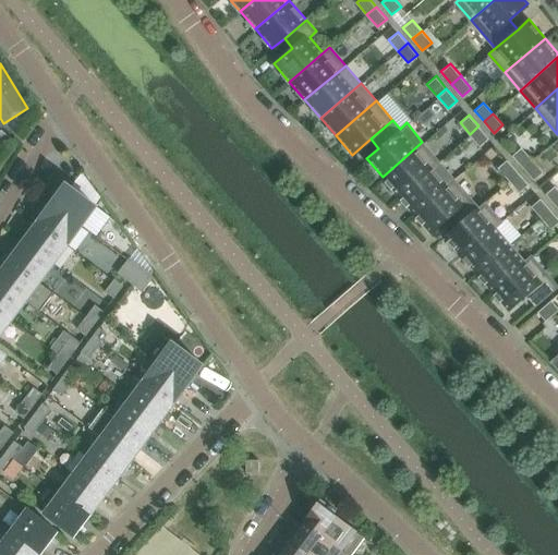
[(488,137),(478,125),(470,134),(480,145),(488,137)]
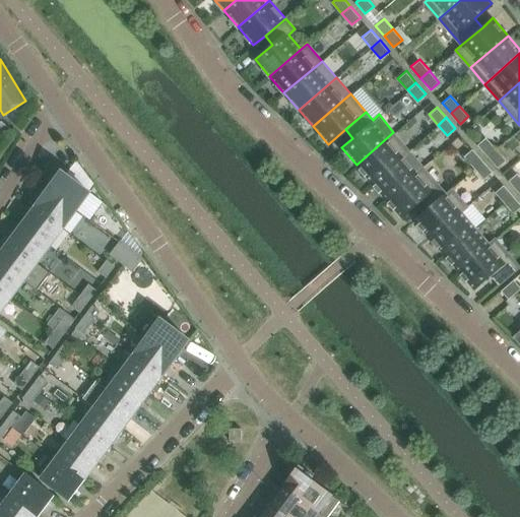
[(0,135),(3,138),(10,128),(0,120),(0,135)]
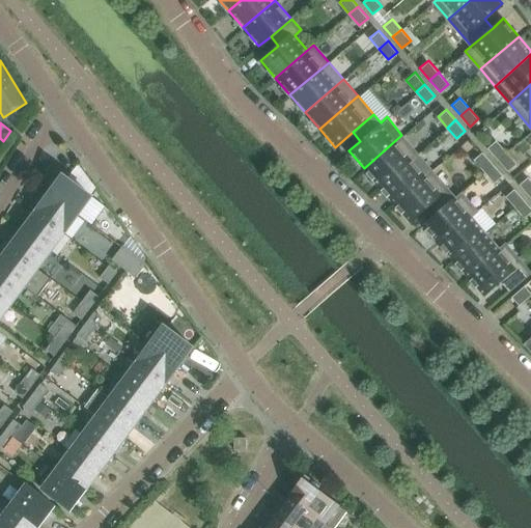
[(380,186),(417,153),(401,135),(364,168),(380,186)]
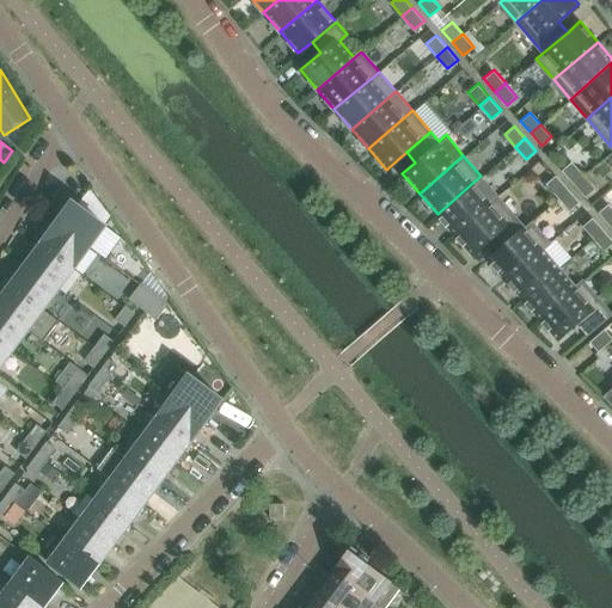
[(583,173),(571,160),(562,169),(574,183),(583,173)]
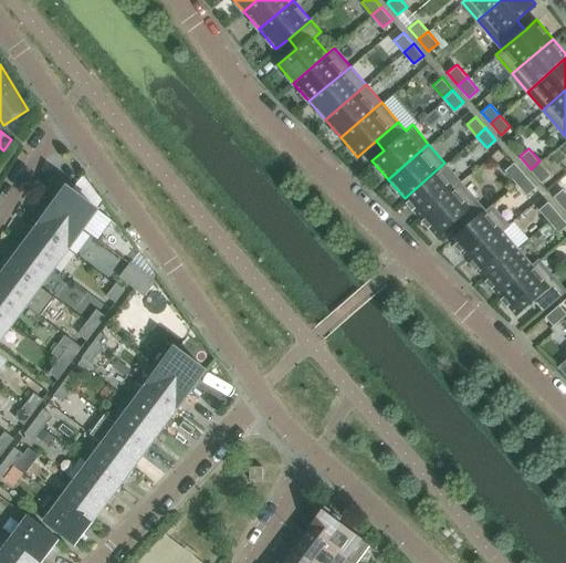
[(525,174),(514,160),(505,169),(515,181),(525,174)]
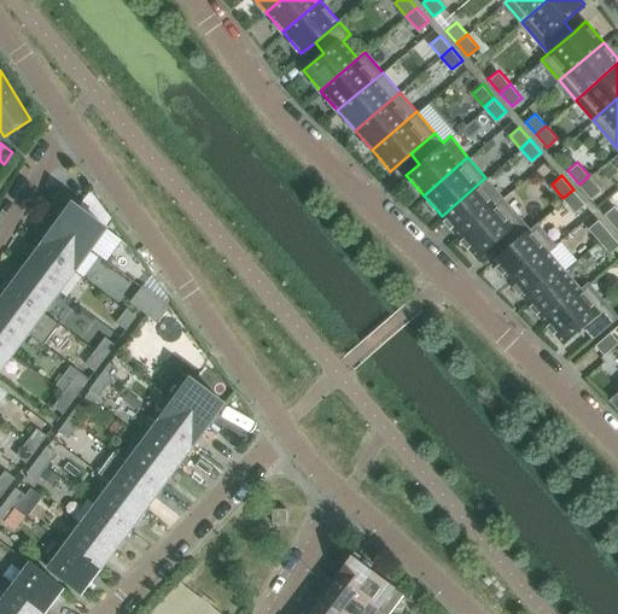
[(601,189),(590,176),(589,175),(579,185),(590,198),(601,189)]
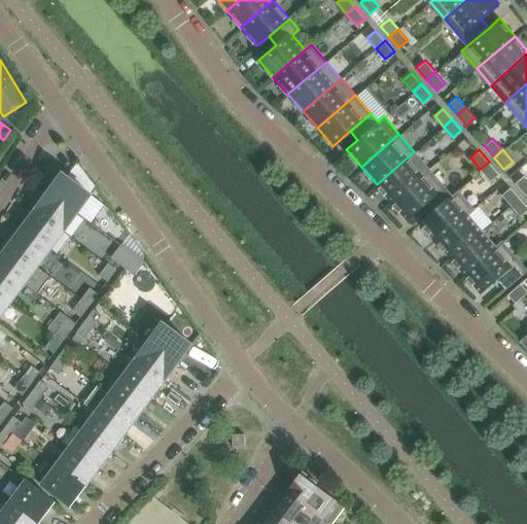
[(390,201),(428,168),(428,167),(421,173),(409,158),(415,152),(414,151),(377,184),(390,201)]
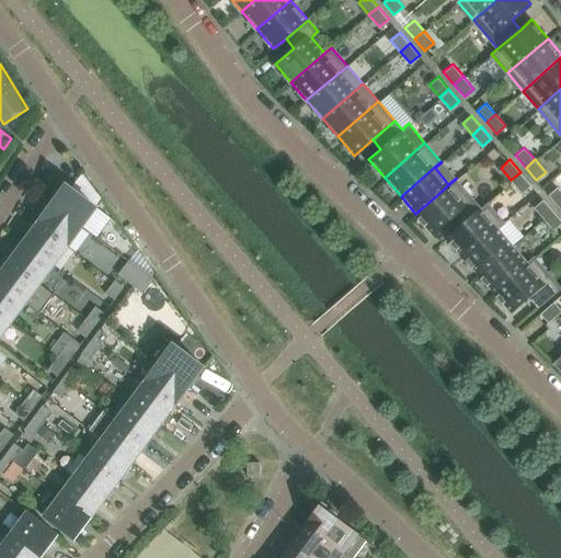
[(531,184),(521,172),(511,180),(522,192),(531,184)]
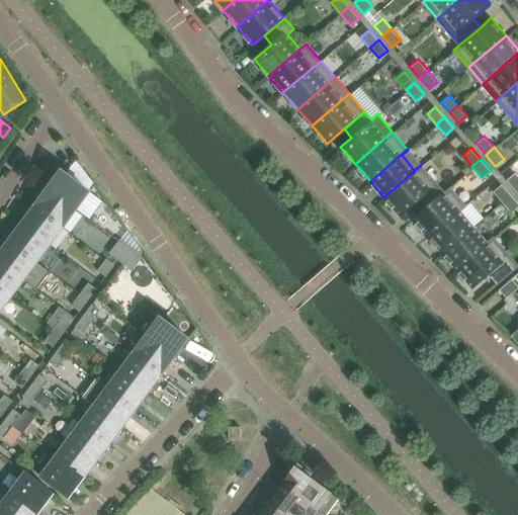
[(399,216),(416,200),(436,183),(421,165),(383,197),(399,216)]
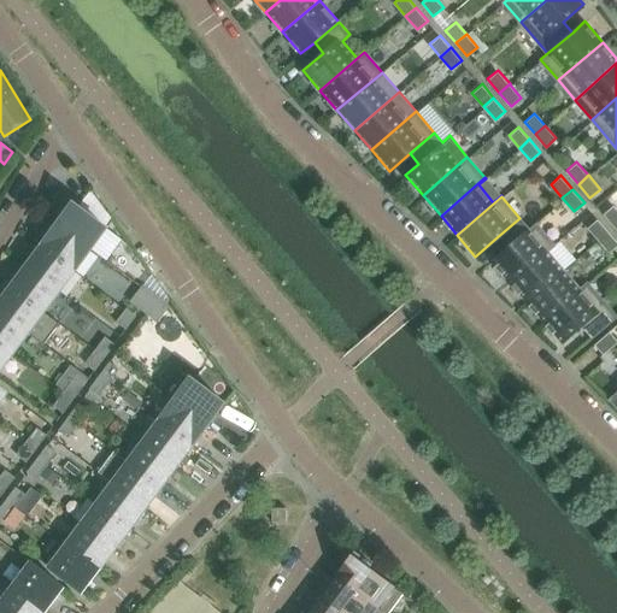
[(107,227),(74,201),(66,211),(57,222),(90,248),(107,227)]
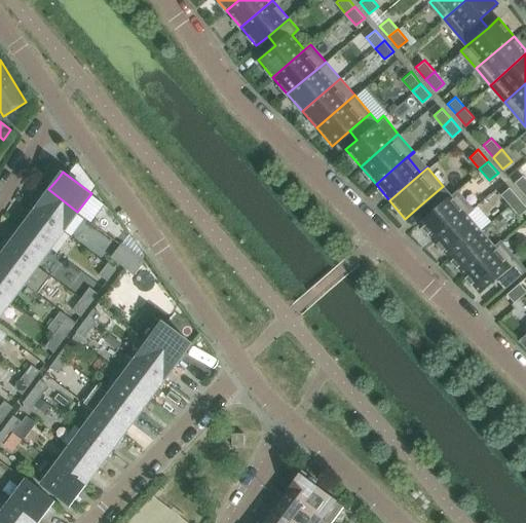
[(525,189),(525,178),(523,174),(514,182),(523,192),(525,189)]
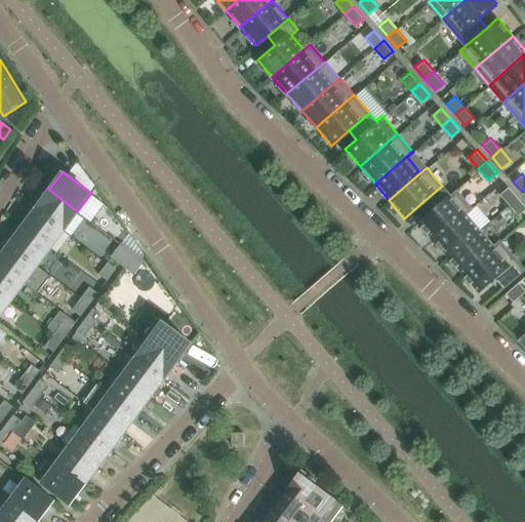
[(472,206),(456,189),(450,194),(442,186),(421,203),(430,212),(418,222),(433,239),(472,206)]
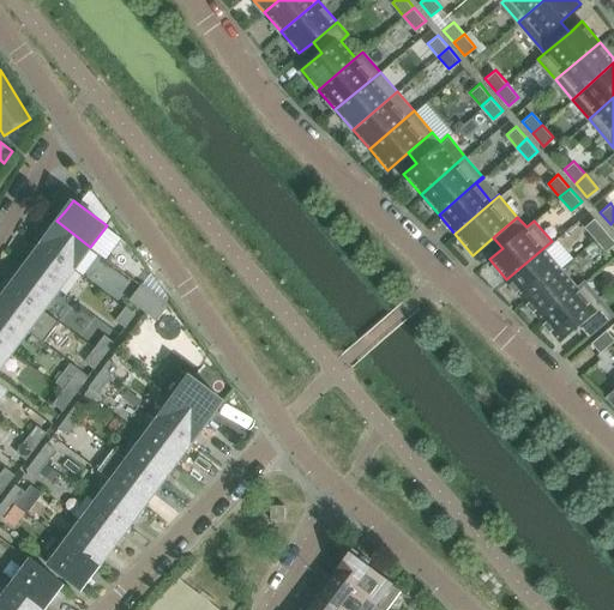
[(606,229),(595,217),(584,225),(595,239),(606,229)]
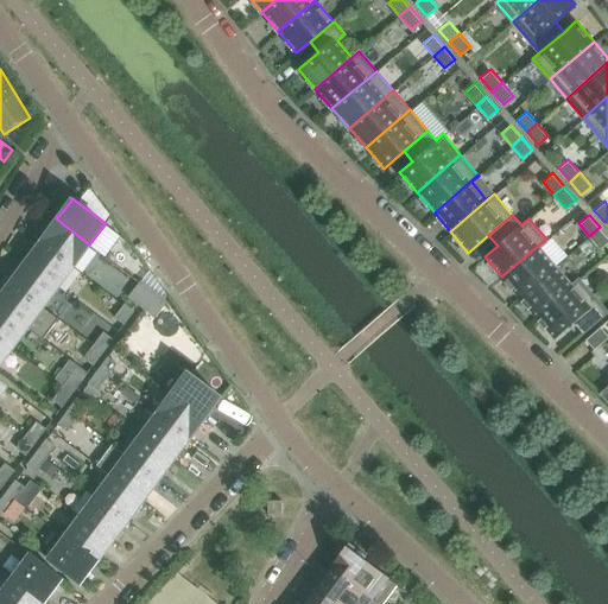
[(89,245),(56,218),(40,240),(75,265),(89,245)]
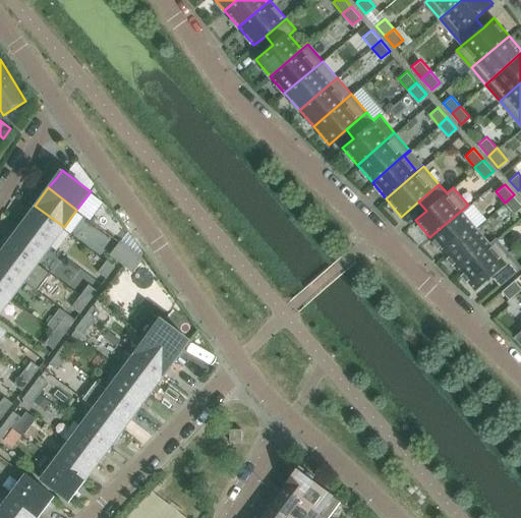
[(520,207),(520,203),(514,194),(505,203),(514,213),(520,207)]
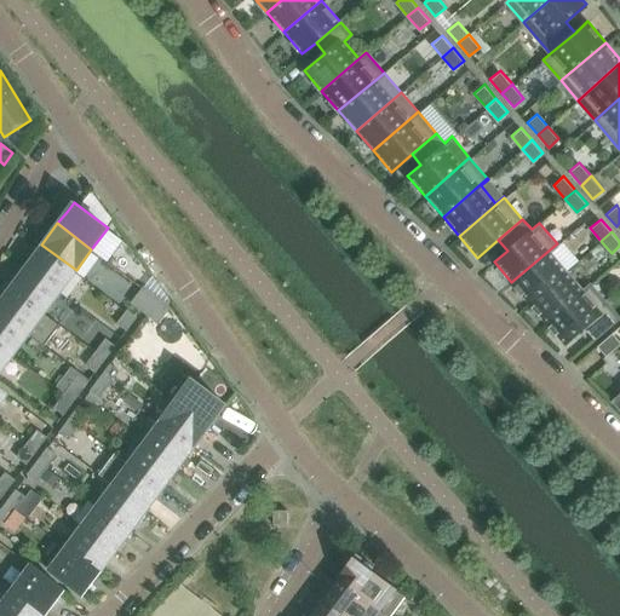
[(529,303),(567,270),(551,252),(558,246),(557,243),(511,282),(529,303)]
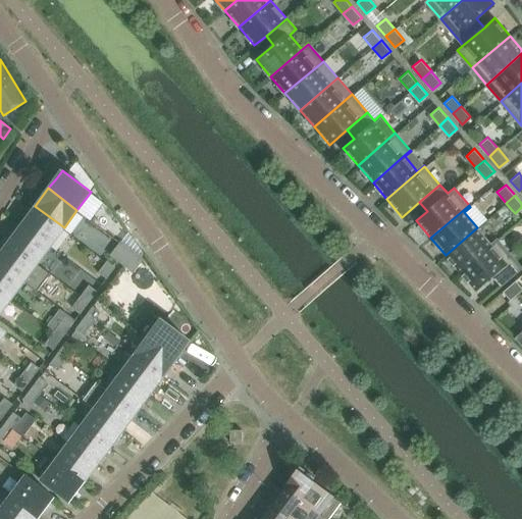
[(64,227),(35,206),(21,223),(51,245),(64,227)]
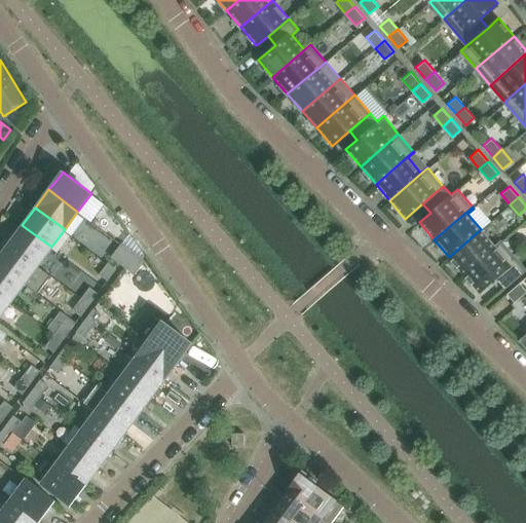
[(51,247),(22,225),(8,243),(38,264),(51,247)]
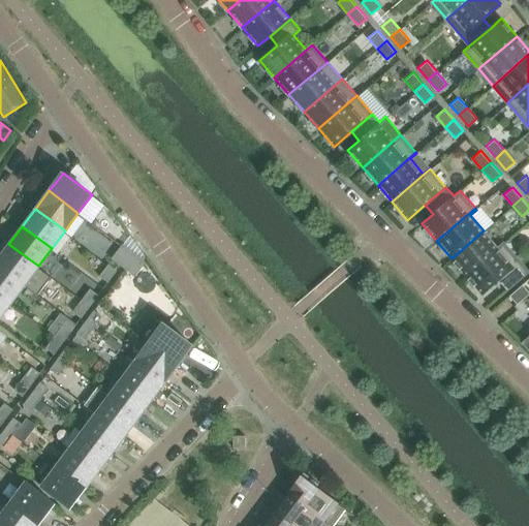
[(466,275),(504,242),(503,241),(497,246),(484,230),(452,258),(466,275)]
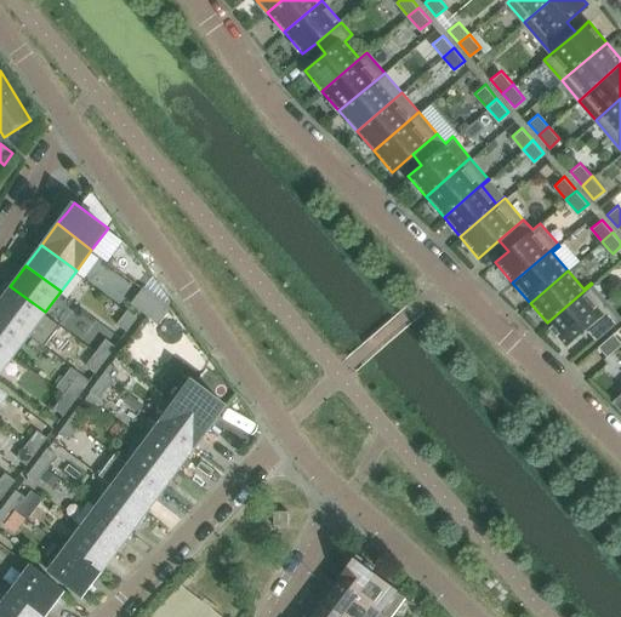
[(620,316),(592,284),(547,323),(565,343),(586,326),(596,338),(620,316)]
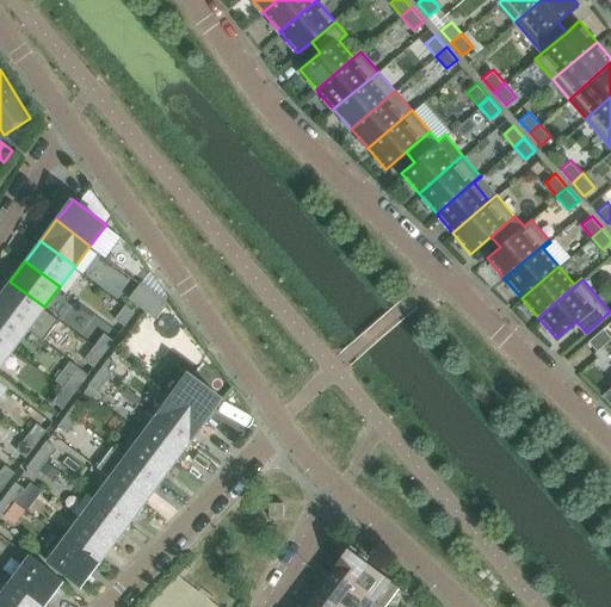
[(44,307),(10,282),(0,295),(0,307),(29,328),(44,307)]
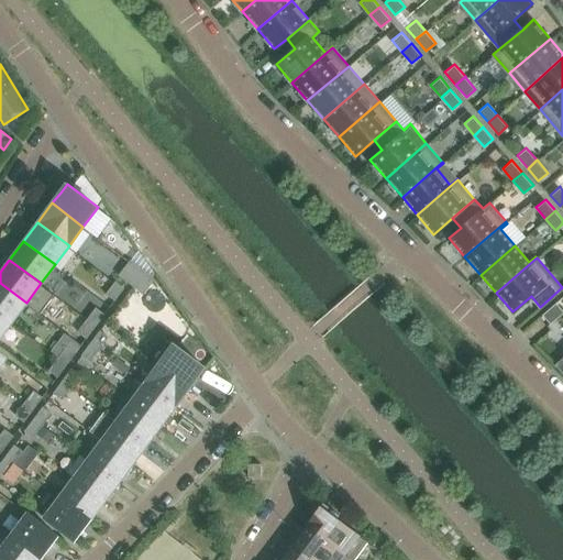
[(130,262),(125,266),(140,277),(145,271),(131,260),(130,262)]
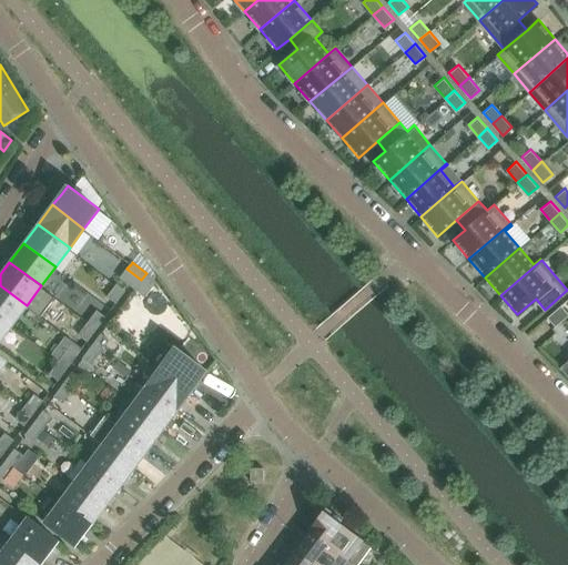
[(141,280),(127,269),(121,276),(130,283),(135,286),(135,288),(141,280)]
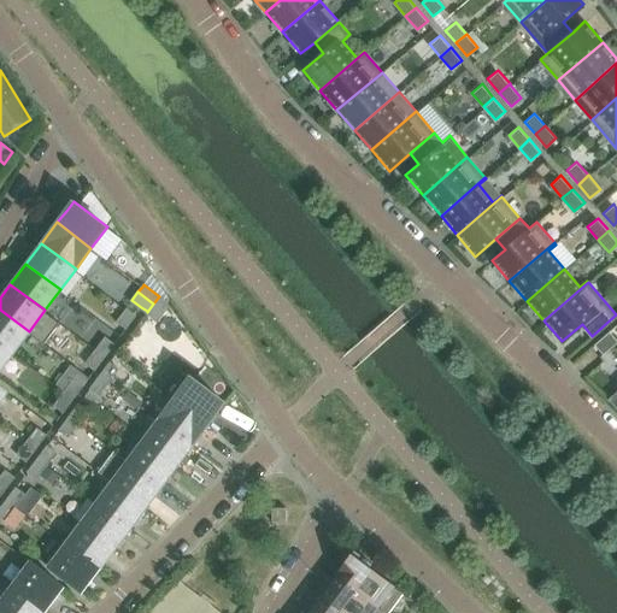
[(168,302),(159,296),(153,304),(147,312),(157,318),(168,302)]
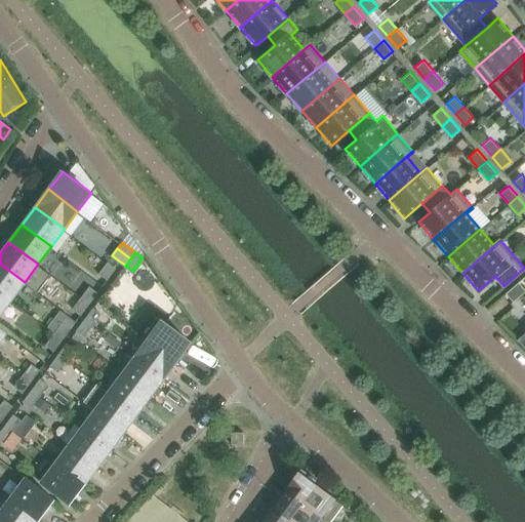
[(107,278),(116,267),(108,262),(99,273),(107,278)]
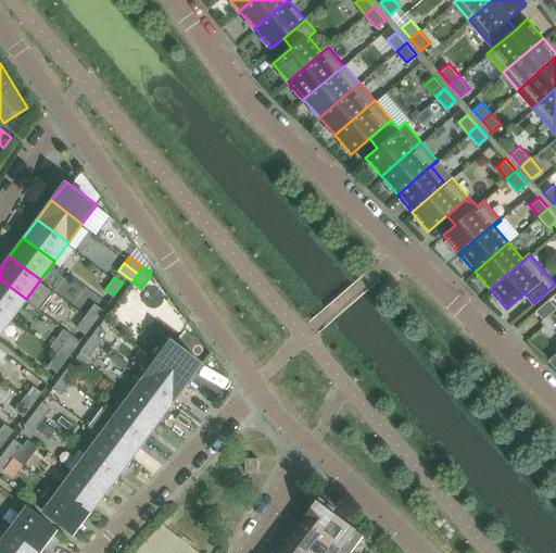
[(26,299),(0,279),(0,309),(11,317),(26,299)]
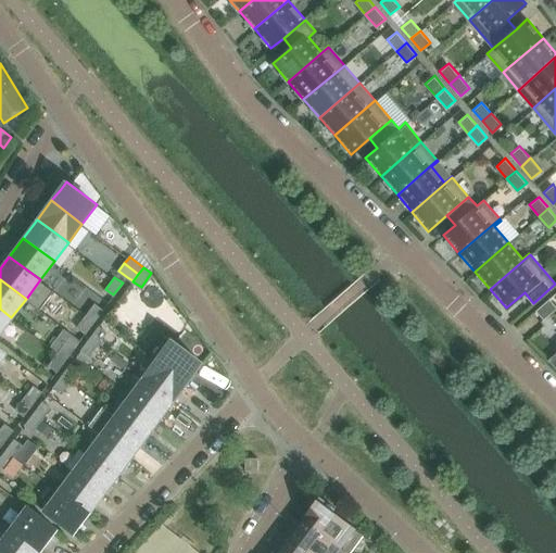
[(543,318),(555,308),(555,305),(550,298),(535,310),(543,318)]
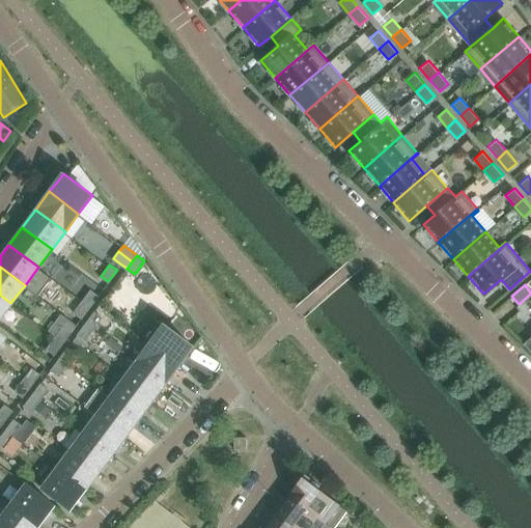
[(90,306),(99,295),(90,288),(82,300),(90,306)]
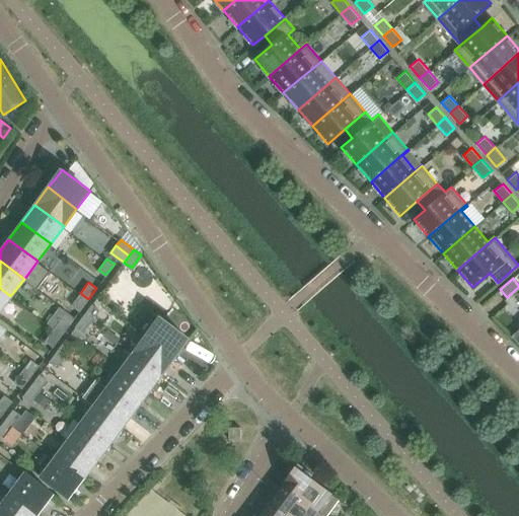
[(0,310),(10,296),(0,288),(0,310)]
